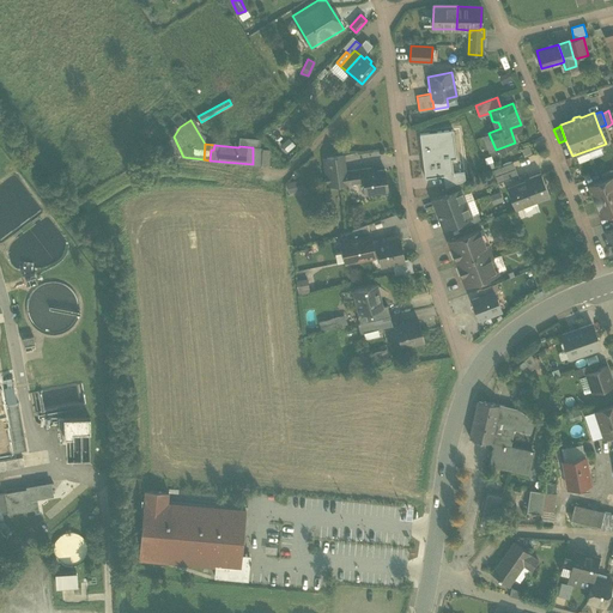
[(256,149),(253,147),(253,164),(263,165),(265,150),(256,149)]
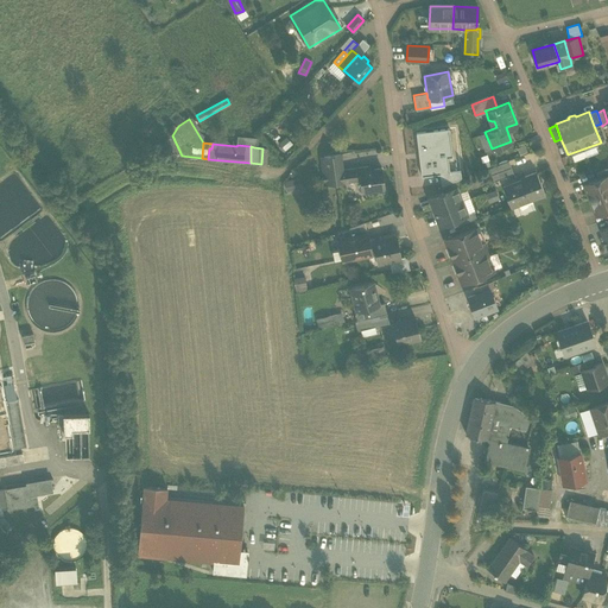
[(341,154),(323,157),(325,172),(342,170),(341,154)]
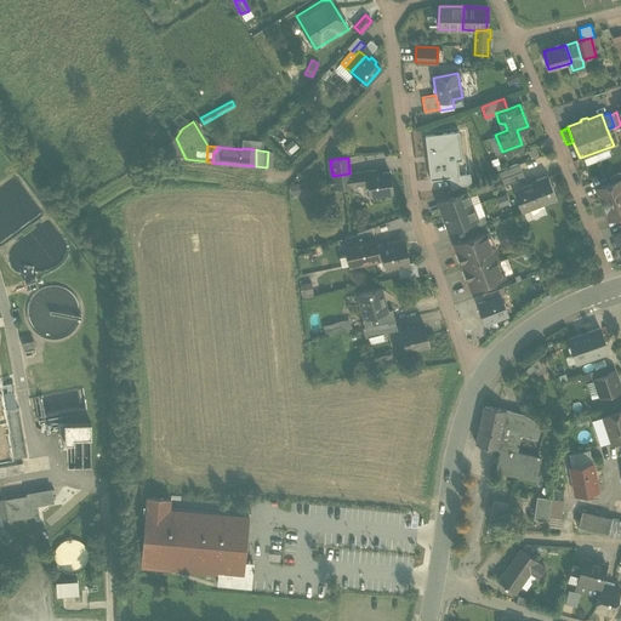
[(519,164),(499,171),(501,178),(522,170),(519,164)]
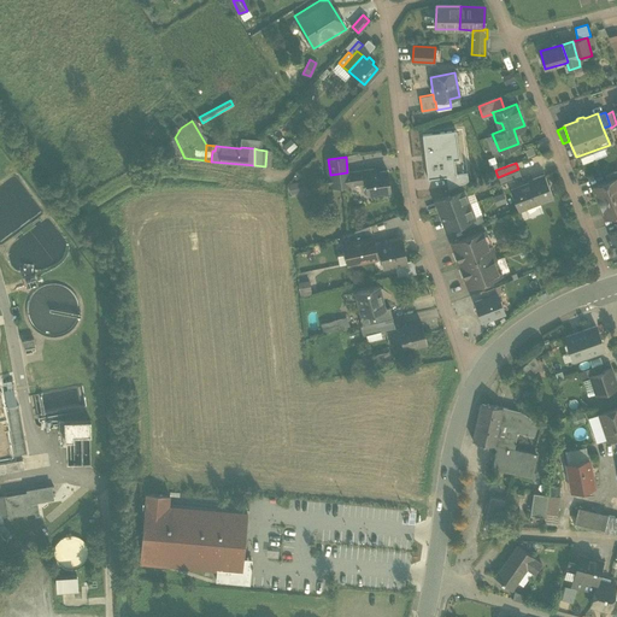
[(387,170),(374,172),(372,169),(347,172),(330,175),(333,186),(360,182),(366,182),(368,194),(391,191),(387,170)]
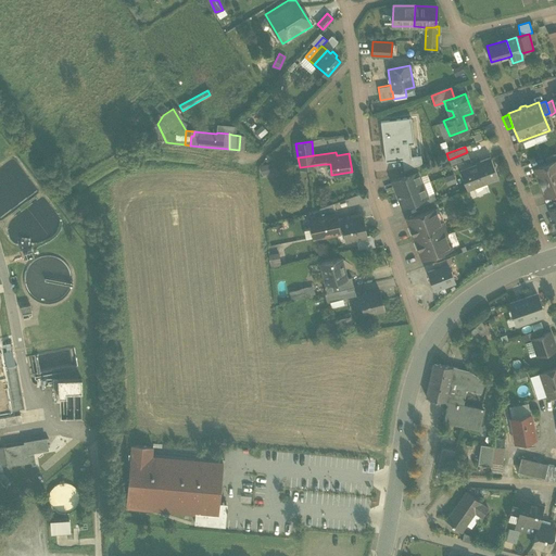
[(467,152),(449,160),(451,165),(469,159),(467,152)]
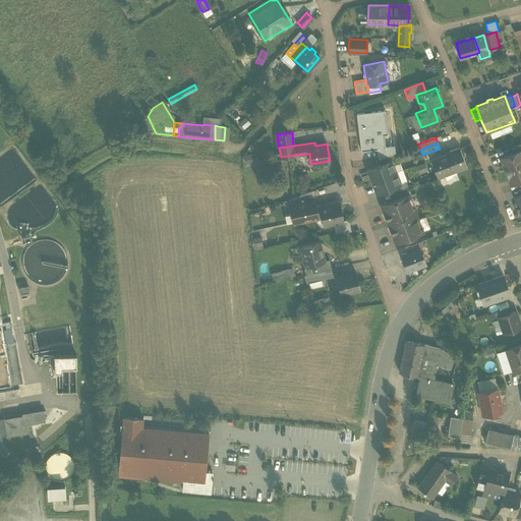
[(520,142),(511,147),(513,153),(520,149),(520,142)]
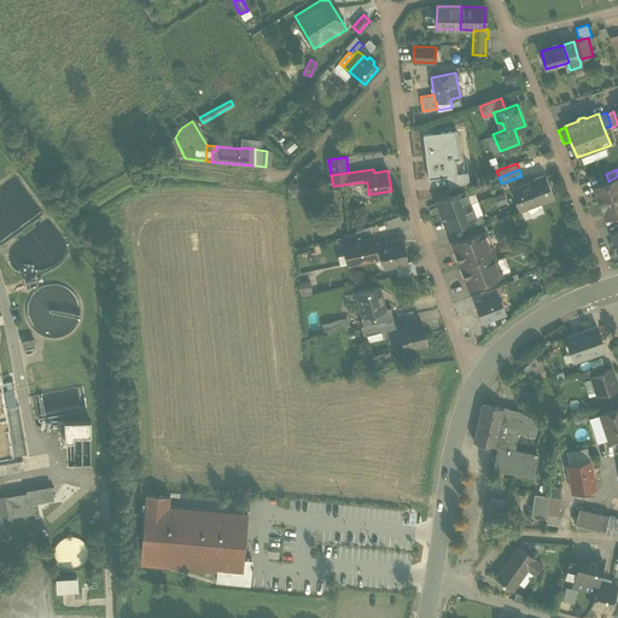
[(544,175),(534,180),(535,181),(512,190),(519,210),(526,208),(526,207),(542,200),(542,203),(553,198),(544,175)]
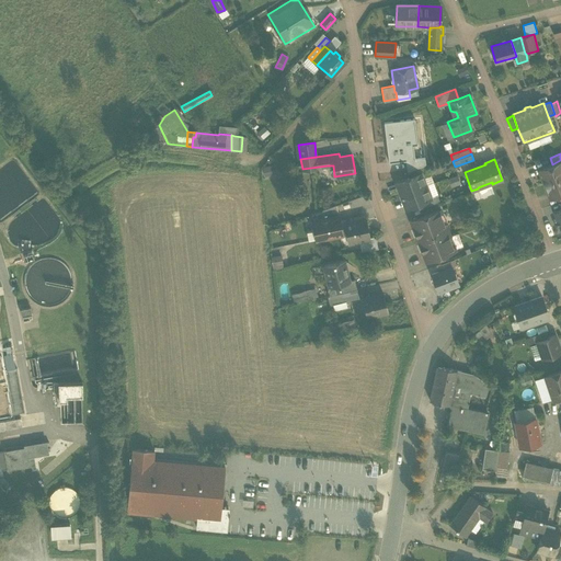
[(560,160),(552,164),(538,170),(544,184),(560,176),(560,160)]
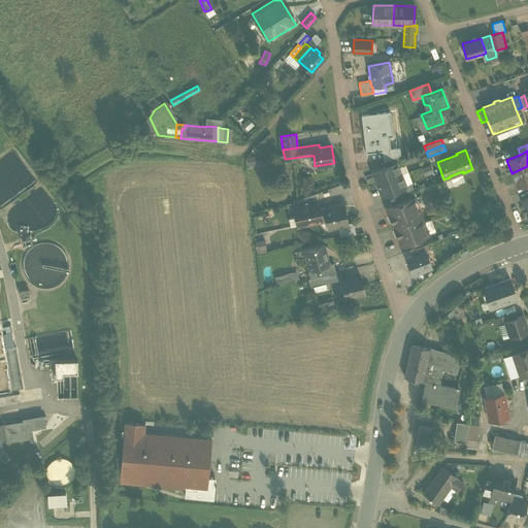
[(259,154),(248,157),(251,165),(262,162),(259,154)]
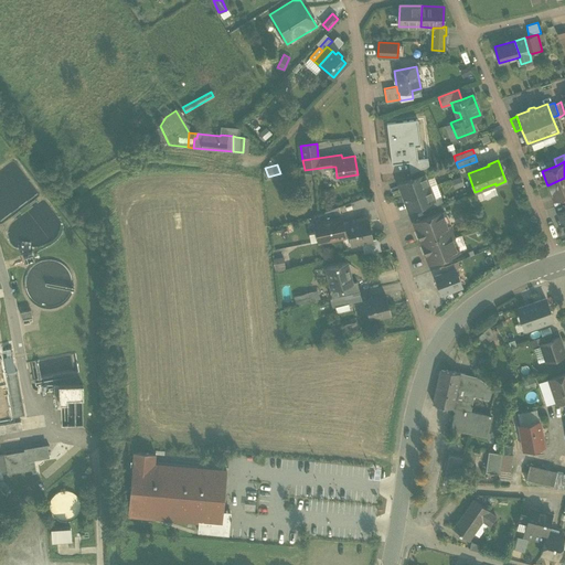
[(428,164),(409,172),(412,178),(424,173),(424,174),(430,171),(428,164)]
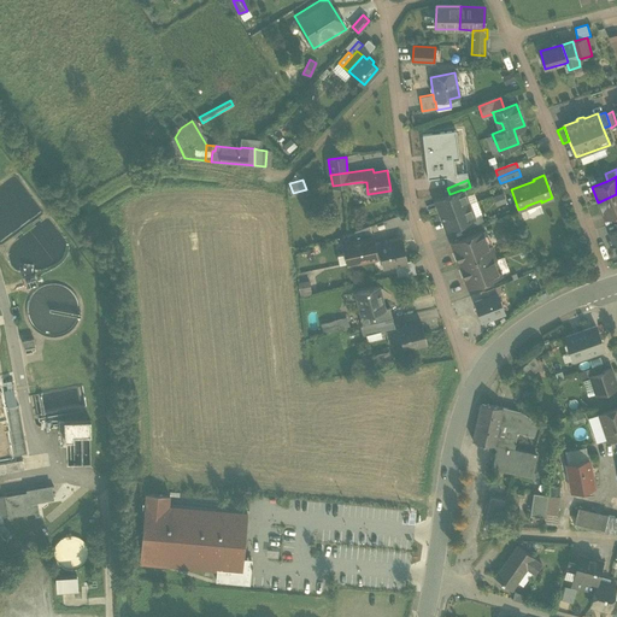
[(450,194),(435,200),(441,213),(468,204),(463,191),(463,189),(450,194)]
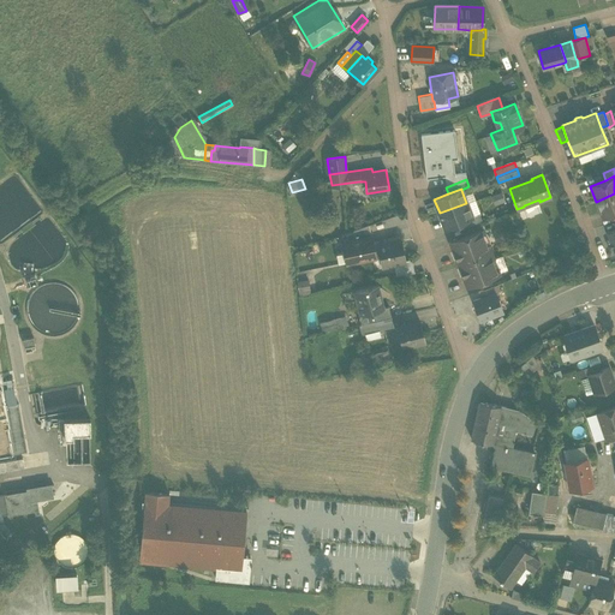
[(502,190),(491,193),(495,204),(506,201),(502,190)]
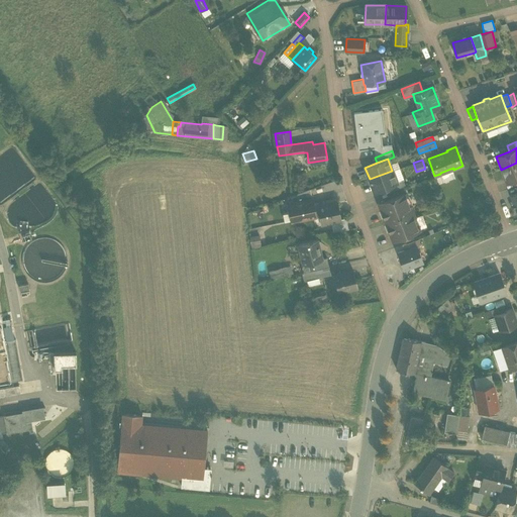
[(516,163),(501,170),(506,183),(516,178),(516,163)]
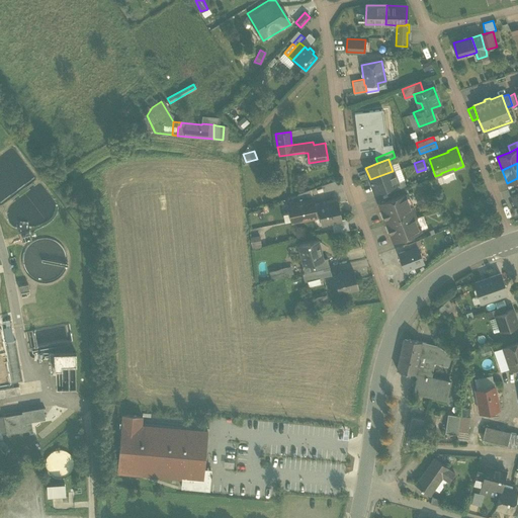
[(393,171),(370,179),(374,190),(386,186),(397,182),(393,171)]
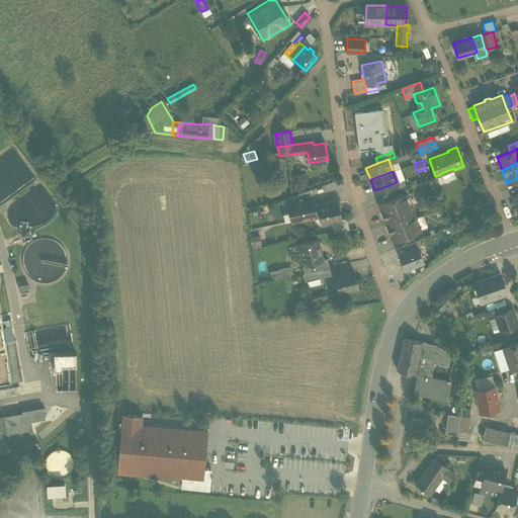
[(397,182),(386,186),(389,191),(406,185),(404,179),(397,182)]
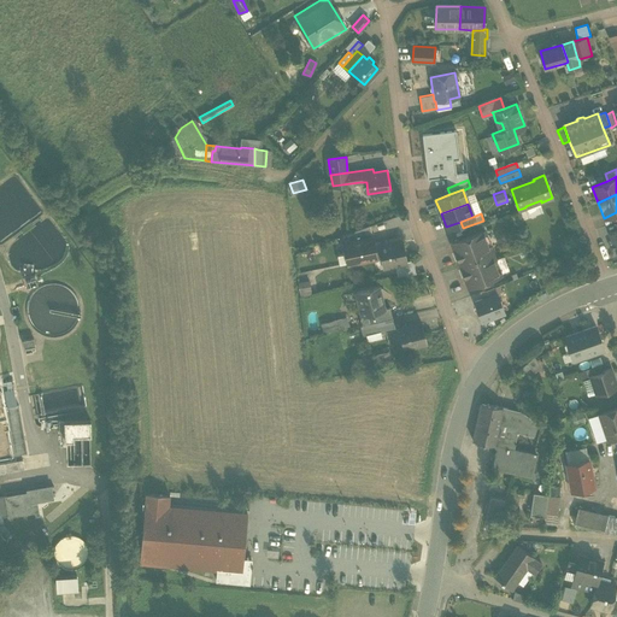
[(370,227),(354,233),(356,240),(372,236),(370,227)]
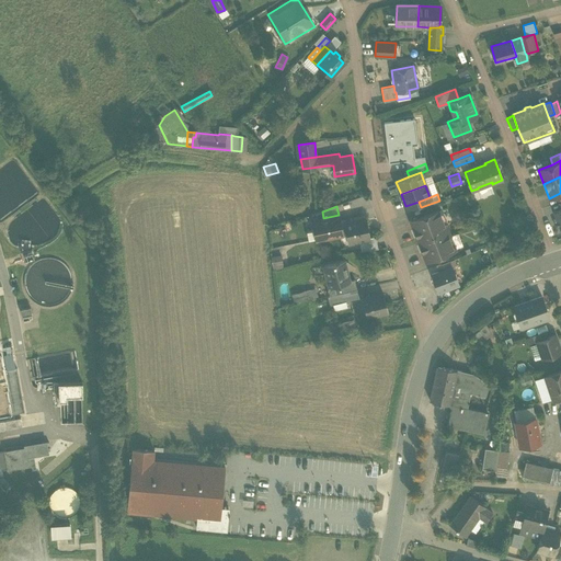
[(439,209),(411,220),(419,240),(447,229),(439,209)]
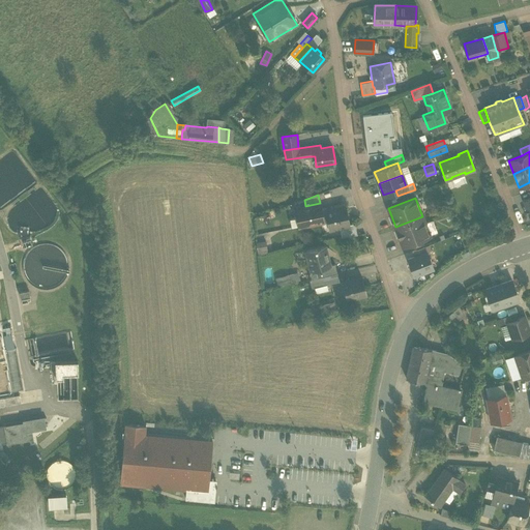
[(305,206),(295,208),(299,230),(325,224),(325,223),(323,209),(321,203),(320,203),(305,206)]
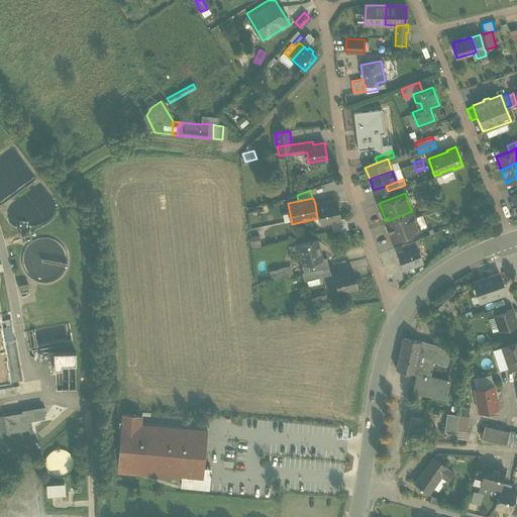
[(320,217),(322,226),(332,224),(342,222),(342,220),(338,198),(317,202),(317,203),(320,217)]
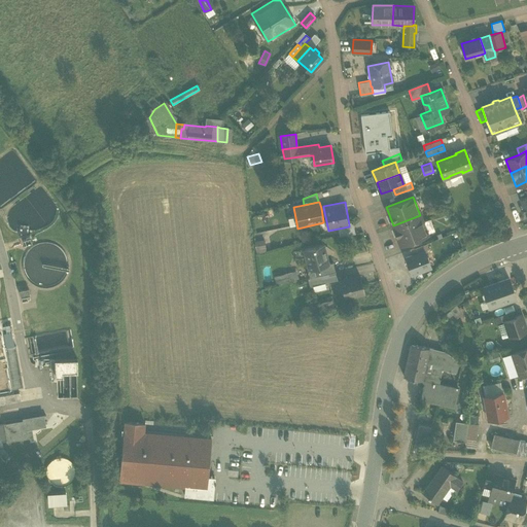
[(420,215),(393,225),(400,244),(427,234),(420,215)]
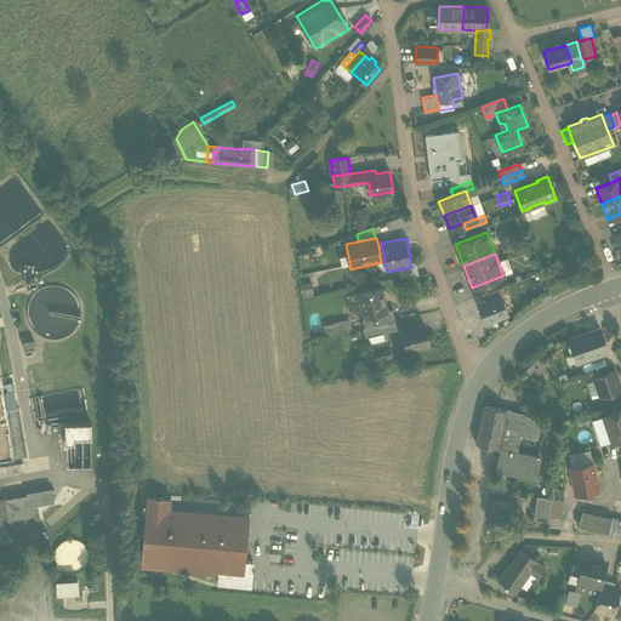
[(416,263),(411,265),(411,267),(399,269),(400,278),(419,275),(416,263)]
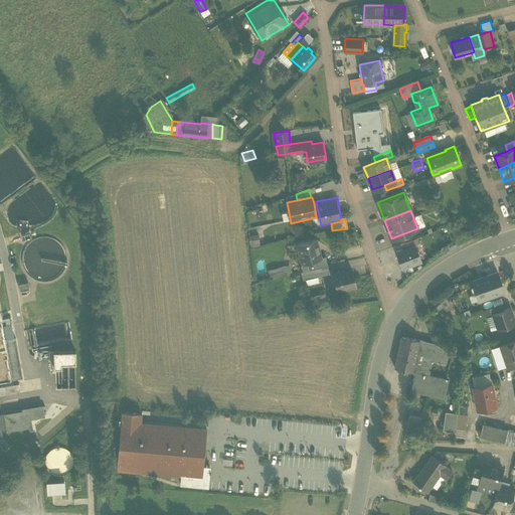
[(261,245),(260,234),(248,236),(250,246),(261,245)]
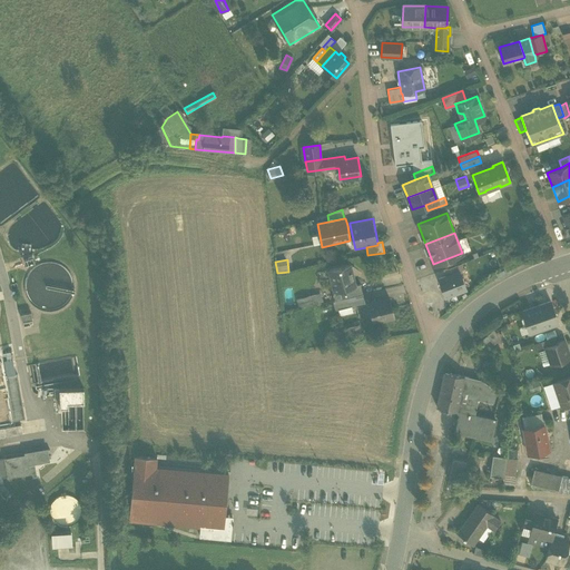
[(350,265),(327,271),(333,292),(342,290),(355,286),(350,265)]
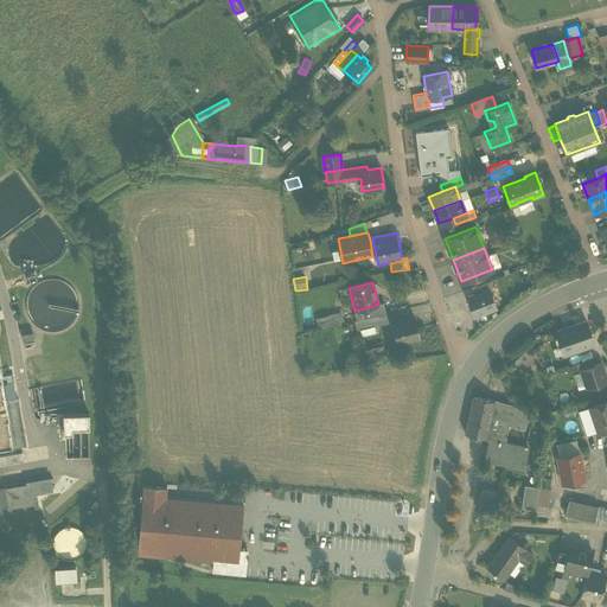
[(489,288),(466,296),(473,315),(496,307),(489,288)]
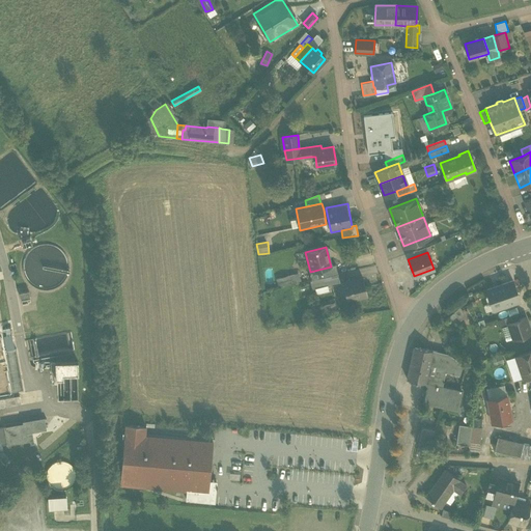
[(335,266),(331,267),(318,270),(320,277),(325,276),(337,274),(335,266)]
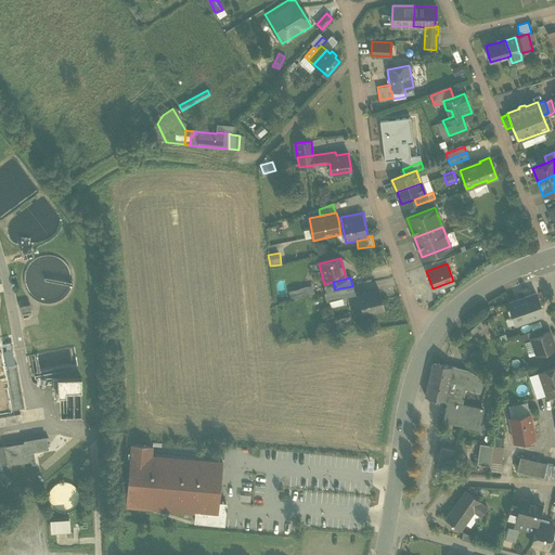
[(289,292),(291,299),(314,294),(313,285),(289,292)]
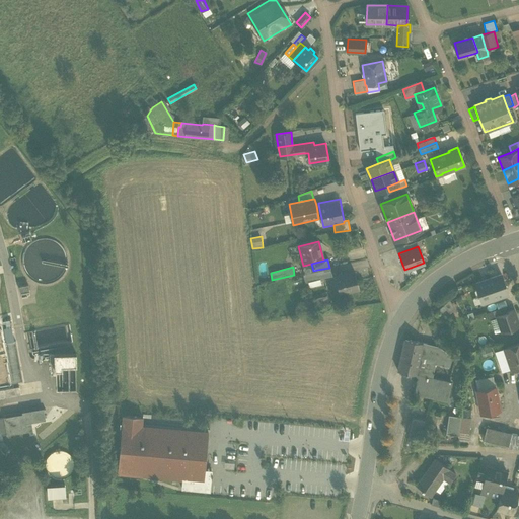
[(329,268),(317,270),(319,277),(331,275),(329,268)]
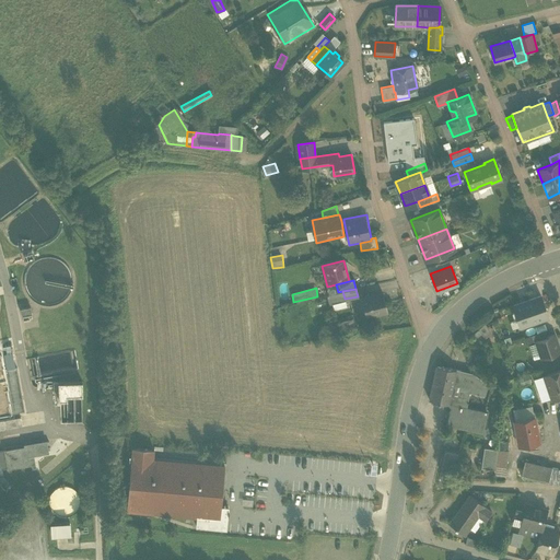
[(339,300),(338,292),(327,295),(328,303),(339,300)]
